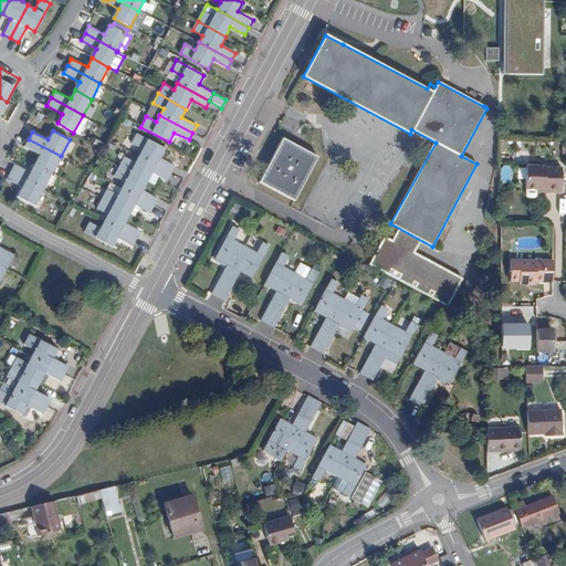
[(142,149),(138,156),(171,173),(175,166),(159,157),(165,148),(137,134),(132,144),(142,149)]
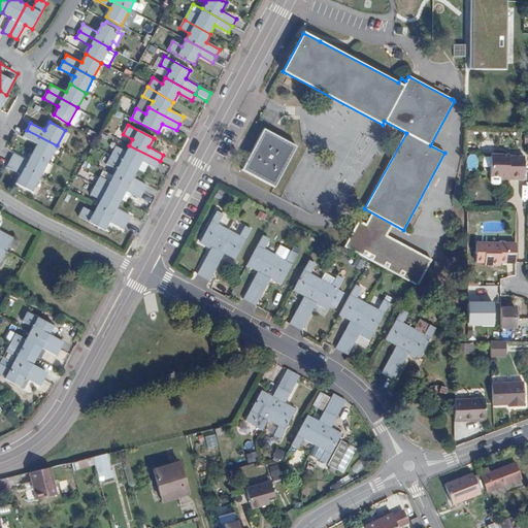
[(296,146),(263,129),(241,170),(273,188),(296,146)]
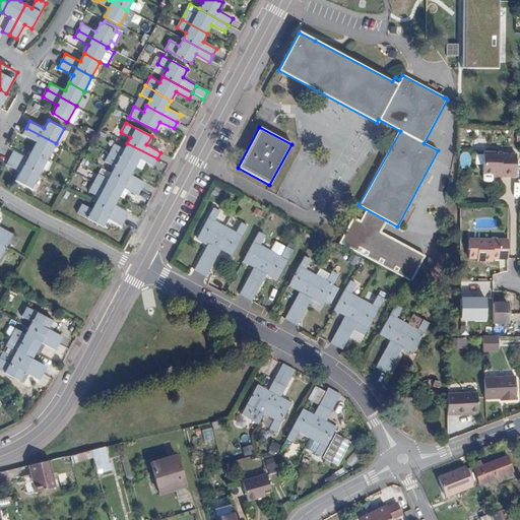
[(33,150),(48,158),(56,143),(26,128),(22,134),(37,141),(33,150)]
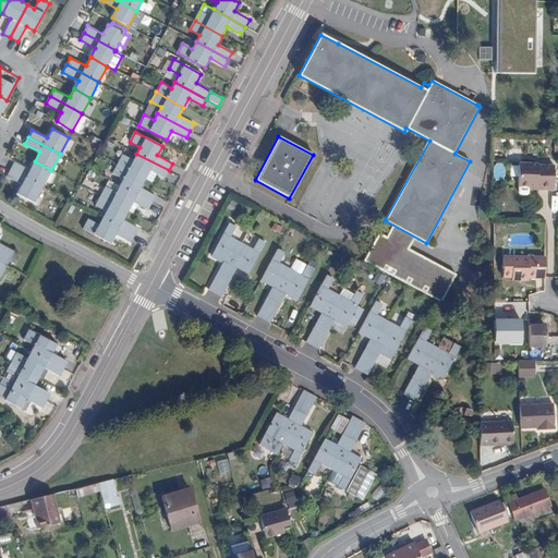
[(122,155),(117,165),(145,179),(150,170),(165,178),(169,170),(136,154),(132,160),(122,155)]
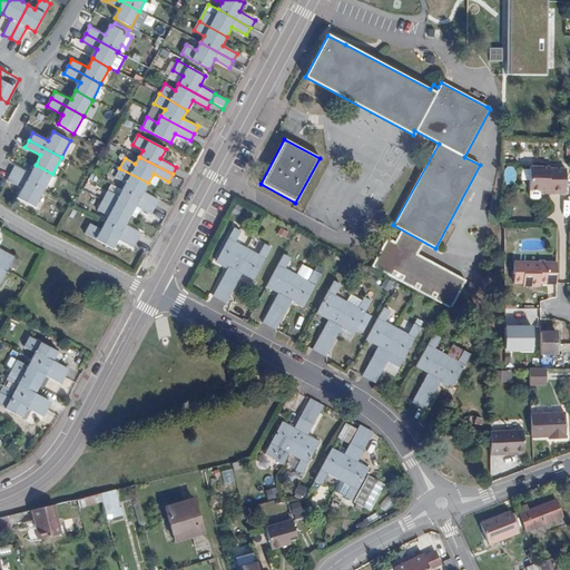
[(11,173),(43,190),(52,174),(36,165),(30,174),(16,166),(11,173)]
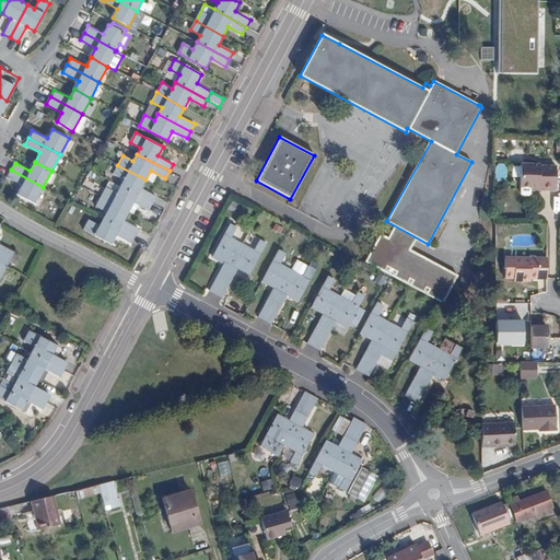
[(558,190),(558,166),(541,166),(541,164),(522,164),(522,187),(533,188),(540,187),(540,190),(558,190)]
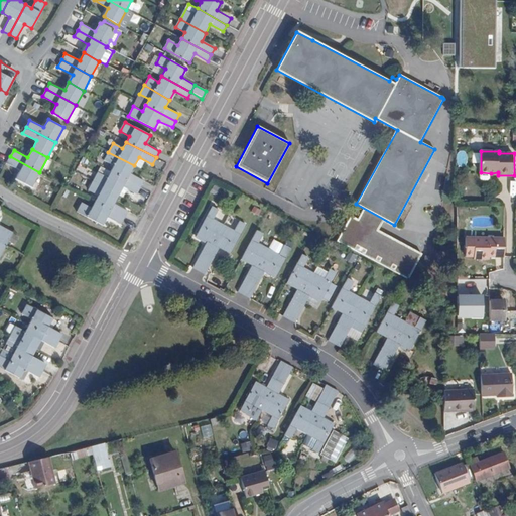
[(113,165),(110,172),(139,187),(143,180),(130,173),(134,165),(108,152),(104,160),(113,165)]
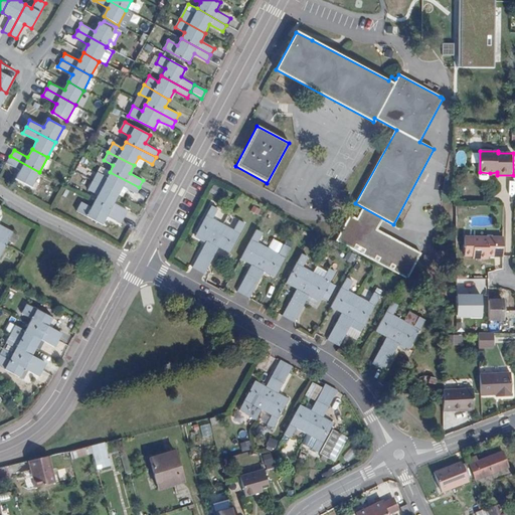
[(31,186),(39,172),(10,156),(7,162),(21,170),(17,178),(31,186)]
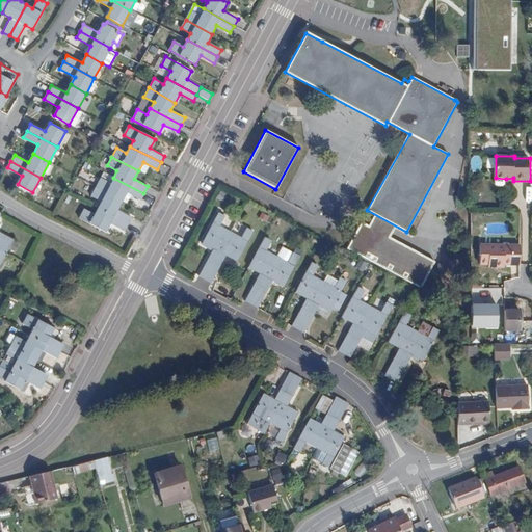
[(100,179),(95,187),(122,201),(126,192),(140,200),(143,193),(113,178),(110,183),(100,179)]
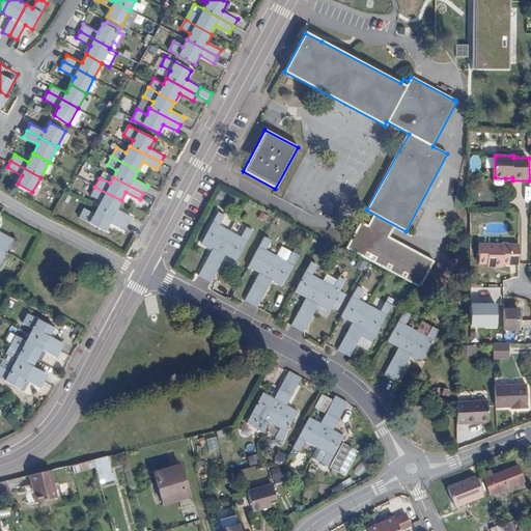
[(505,180),(505,178),(495,177),(495,184),(497,186),(503,186),(505,184),(505,180)]
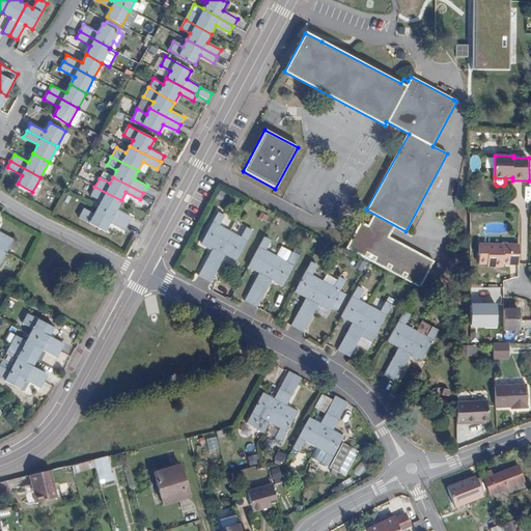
[(100,201),(96,207),(127,223),(131,216),(117,208),(121,200),(94,187),(90,196),(100,201)]
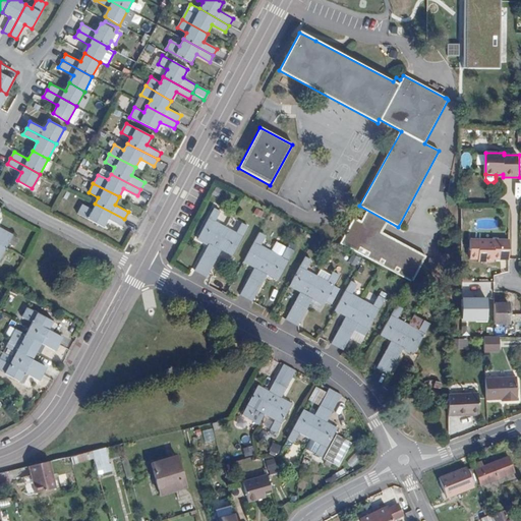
[(124,219),(95,204),(92,209),(82,204),(77,214),(103,227),(107,220),(121,226),(124,219)]
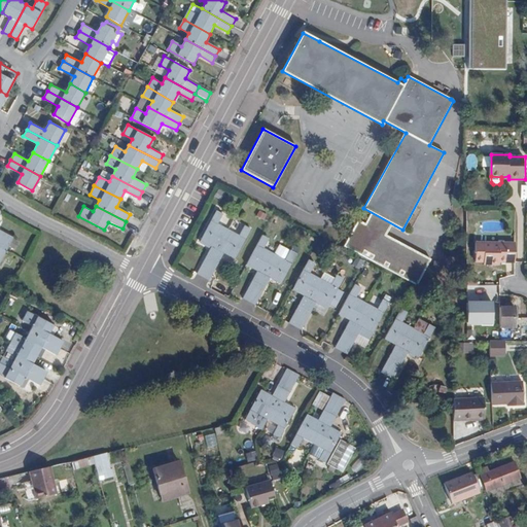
[(198,273),(204,276),(229,229),(218,222),(223,213),(217,209),(201,239),(212,246),(198,273)]
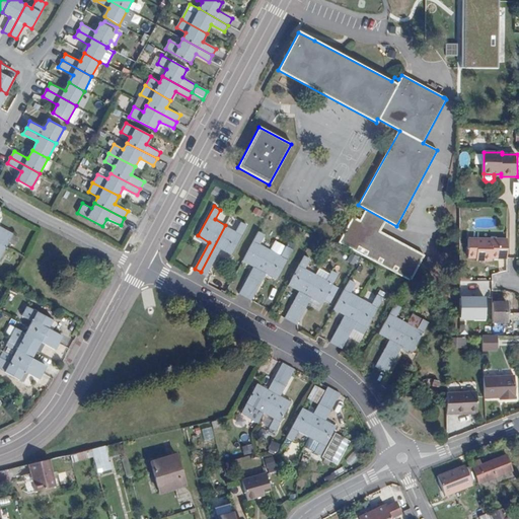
[(0,242),(7,246),(13,235),(0,227),(0,210),(1,208),(0,207),(0,242)]
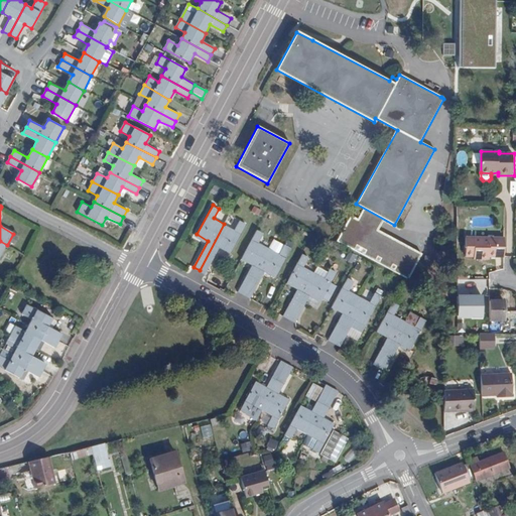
[(224,224),(200,270),(206,273),(220,247),(231,253),(247,224),(240,220),(235,229),(224,224)]
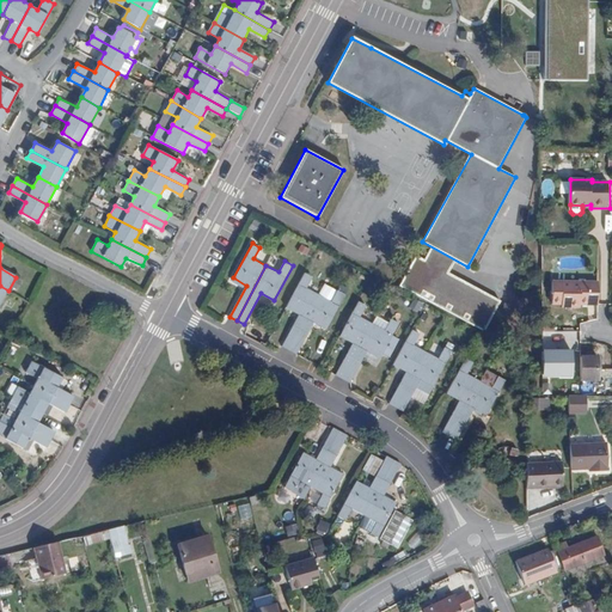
[(291,349),(319,294),(308,288),(312,276),(306,273),(287,307),(299,313),(283,346),(291,349)]
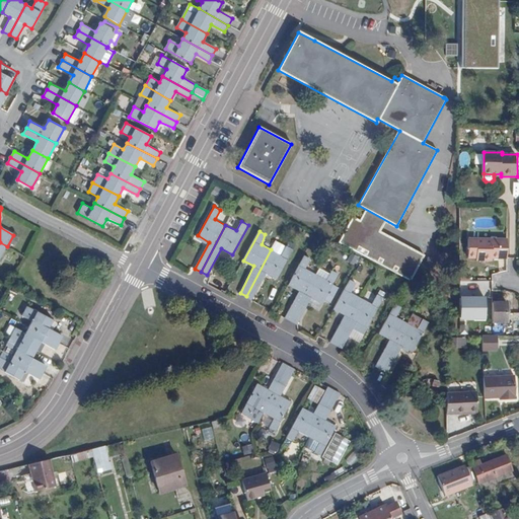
[(509,255),(509,236),(469,235),(468,255),(477,255),(483,255),(483,257),(494,257),(494,255),(509,255)]
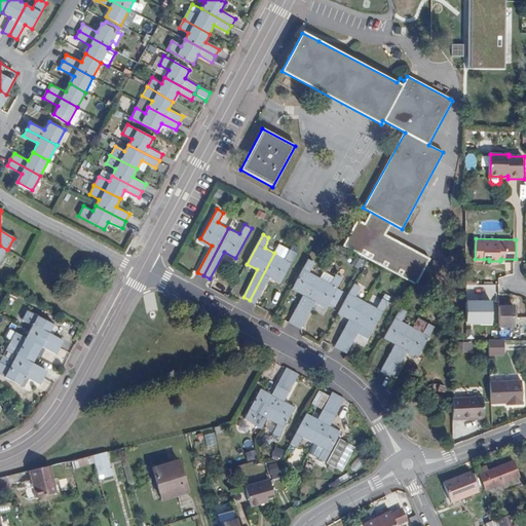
[(286,259),(274,253),(250,300),(256,304),(267,283),(277,289),(283,279),(291,264),(297,253),(292,250),(286,259)]
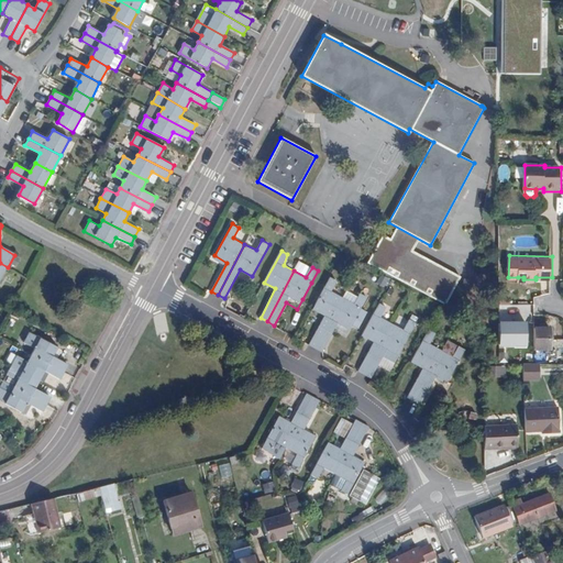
[(384,287),(387,280),(381,276),(376,284),(384,287)]
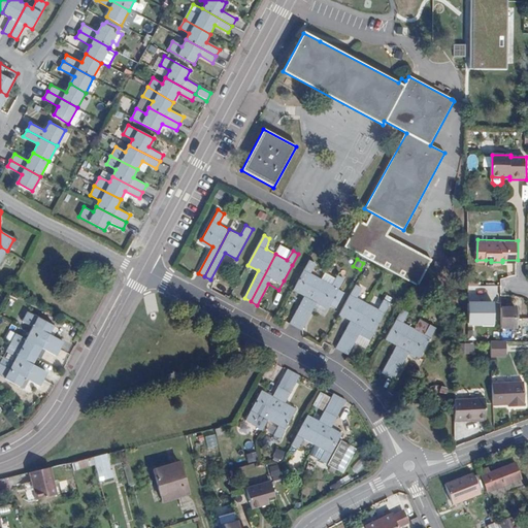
[(290,322),(296,326),(322,278),(311,273),(316,263),(309,260),(293,290),(304,295),(290,322)]
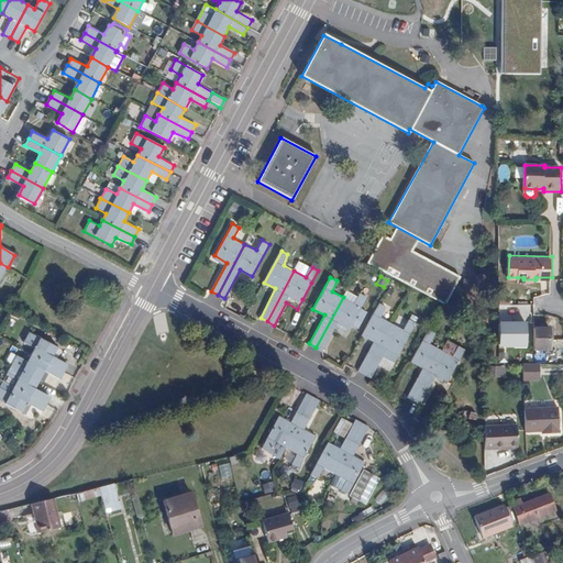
[(499,294),(508,295),(509,289),(504,289),(505,280),(499,280),(499,294)]
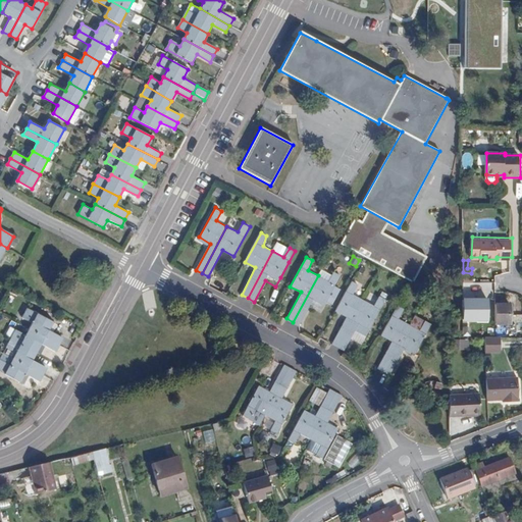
[(328,281),(332,275),(321,269),(318,275),(328,281)]
